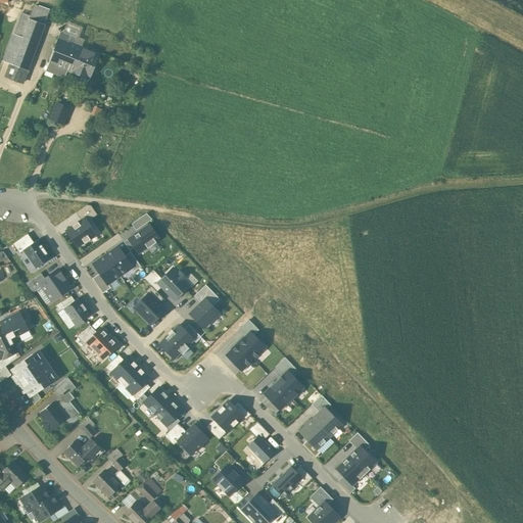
[(49,12),(34,6),(29,18),(45,25),(49,12)]
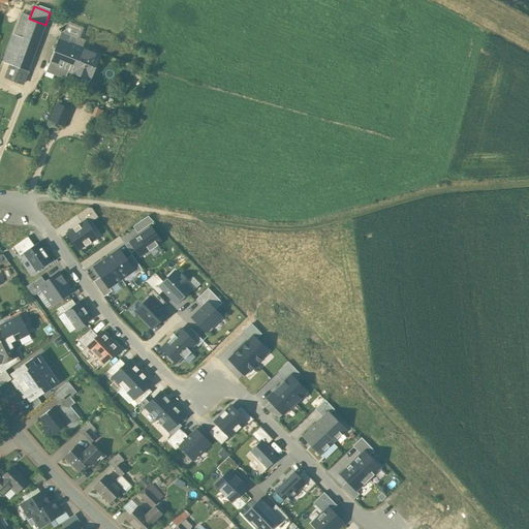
[(23,37),(12,65),(28,71),(45,25),(29,19),(23,37)]
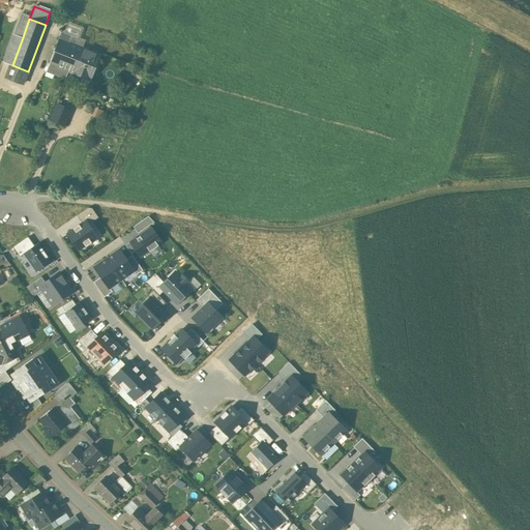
[(23,37),(13,34),(3,62),(12,65),(23,37)]
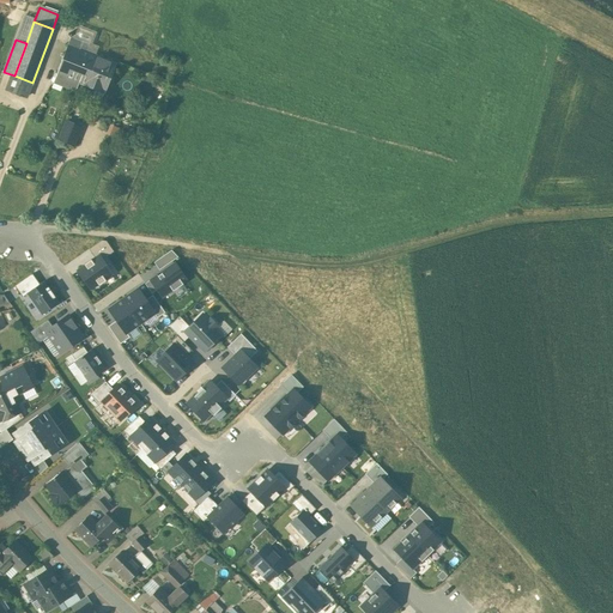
[(76,47),(71,46),(55,83),(76,91),(79,82),(104,92),(115,64),(76,47)]
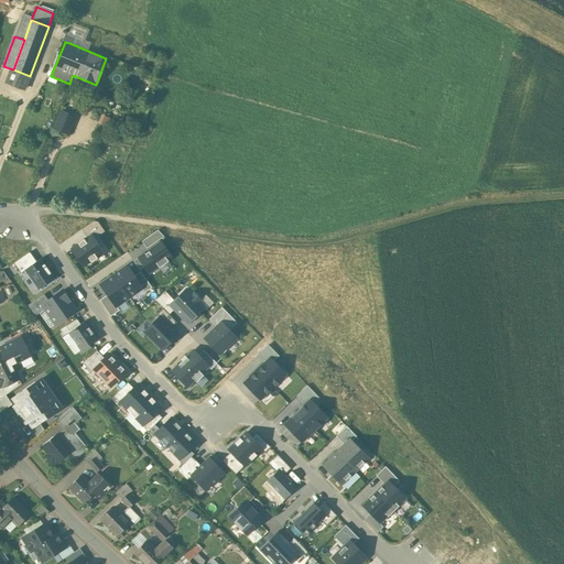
[(30,76),(13,69),(9,82),(25,88),(30,76)]
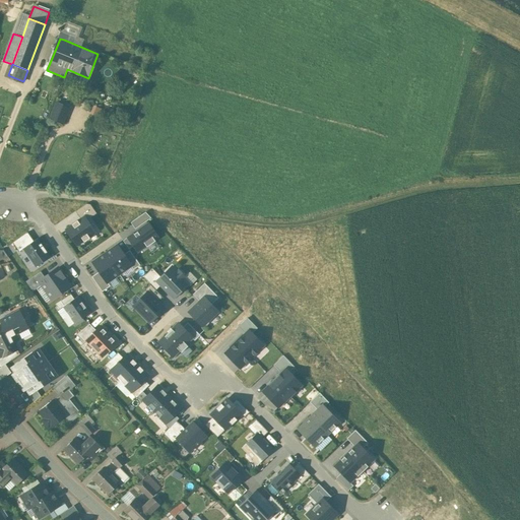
[(69,108),(57,103),(51,118),(63,123),(69,108)]
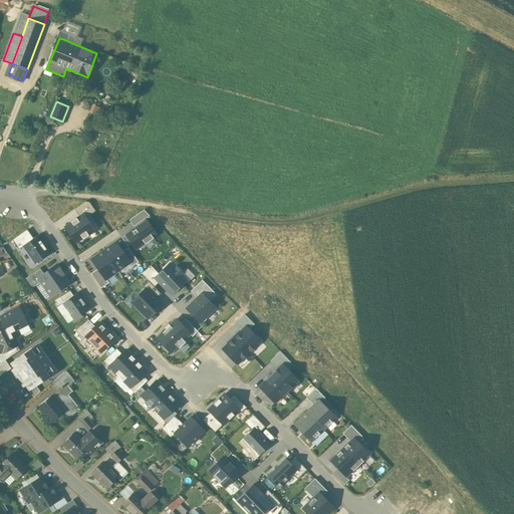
[(74,209),(80,217),(83,215),(85,218),(95,211),(89,202),(85,202),(74,209)]
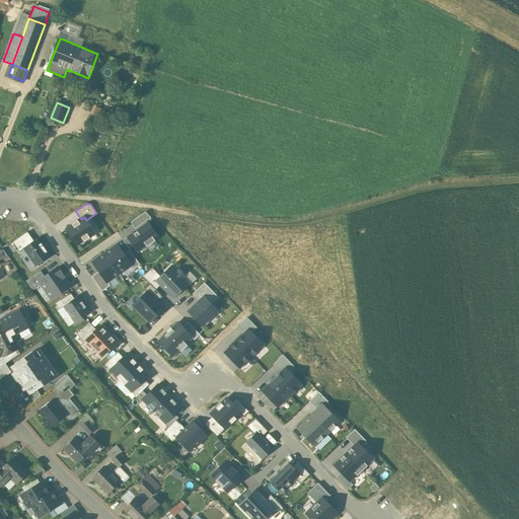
[(145,212),(131,222),(135,228),(151,218),(145,212)]
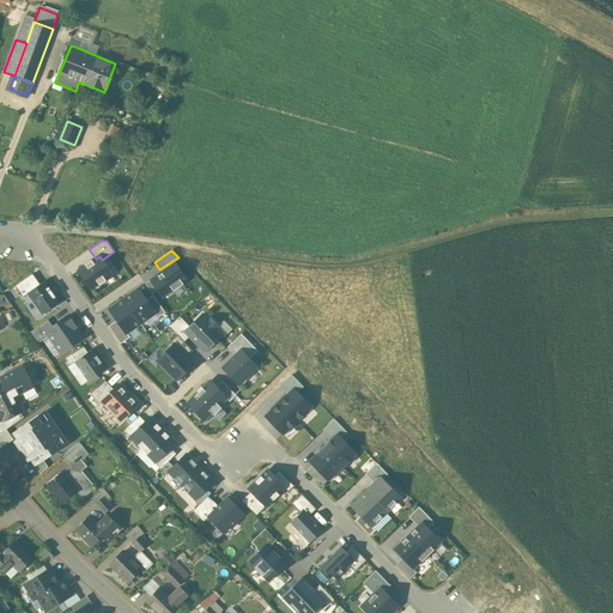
[(78,271),(91,289),(97,284),(99,286),(107,281),(105,279),(111,274),(102,260),(99,256),(96,259),(92,261),(91,260),(84,265),(85,266),(78,271)]
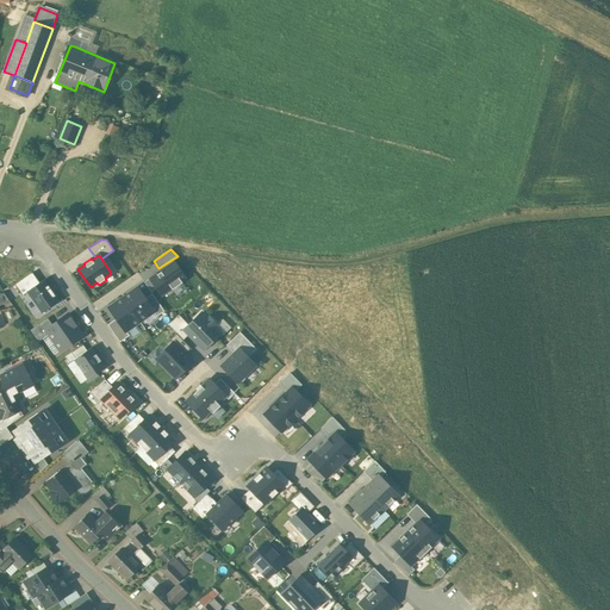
[(157,288),(162,296),(172,288),(173,290),(182,282),(181,281),(185,279),(174,263),(150,279),(157,288)]
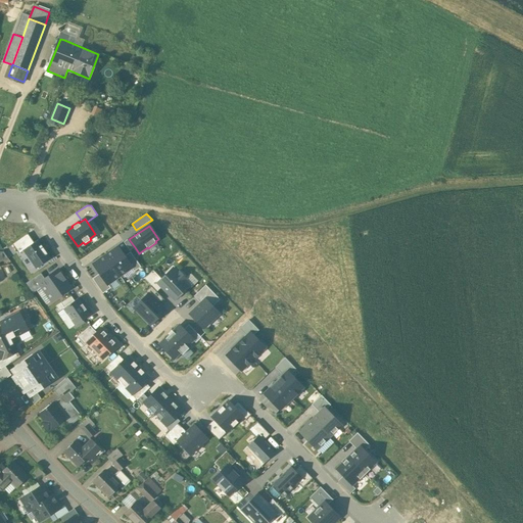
[(22,250),(34,243),(28,234),(12,244),(19,253),(24,251),(22,250)]
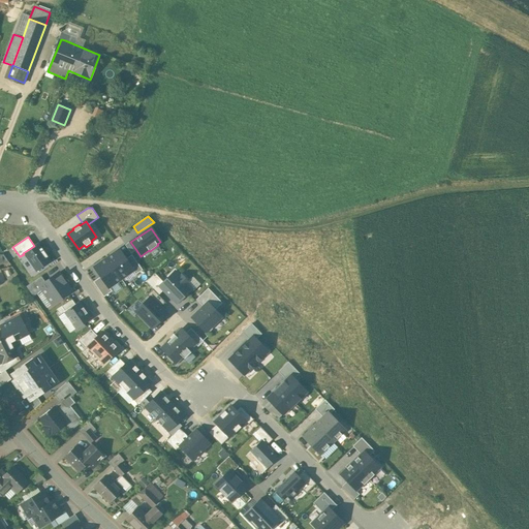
[(136,250),(130,242),(125,246),(131,253),(136,250)]
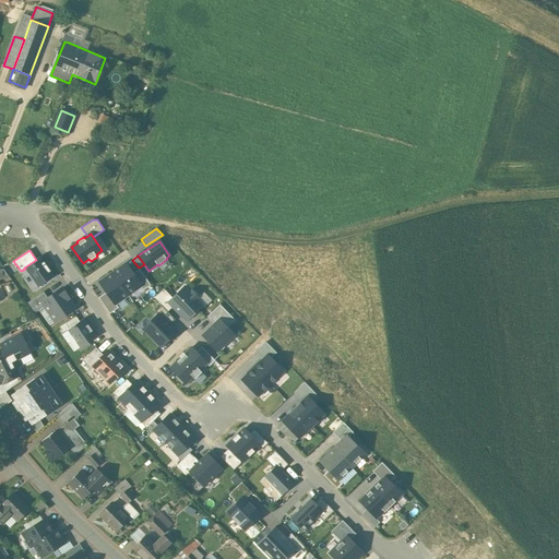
[(55,276),(40,257),(36,260),(24,268),(25,269),(38,287),(55,276)]
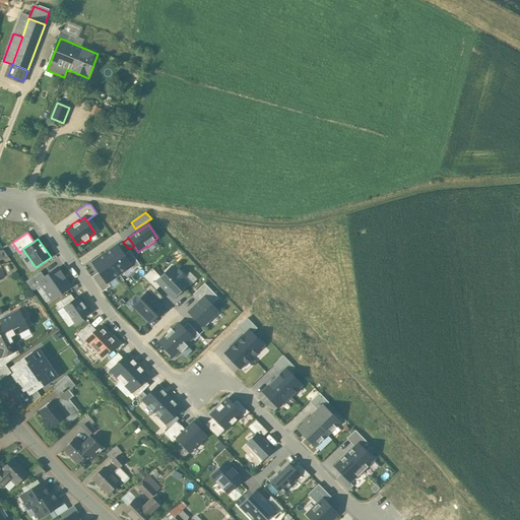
[(131,266),(131,265),(123,255),(117,246),(105,254),(119,274),(131,266)]
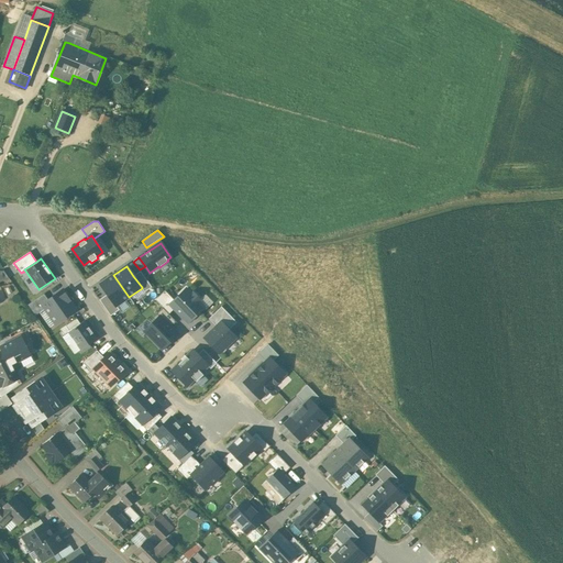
[(3,271),(0,272),(0,282),(9,278),(3,271)]
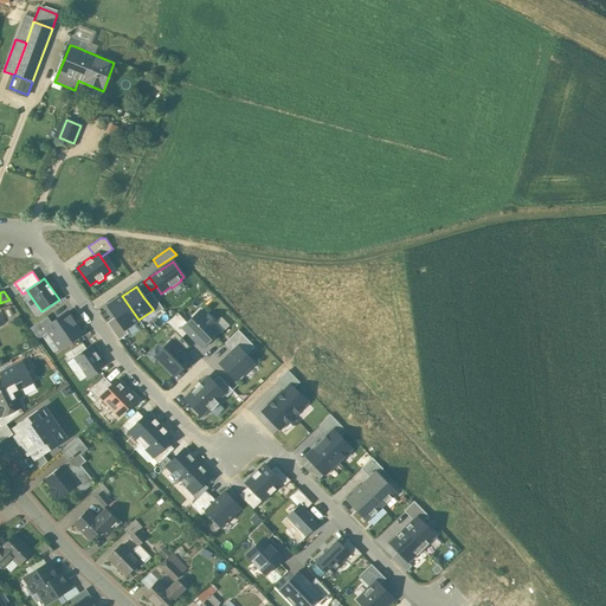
[(152,291),(143,297),(153,309),(153,310),(155,315),(163,309),(152,291)]
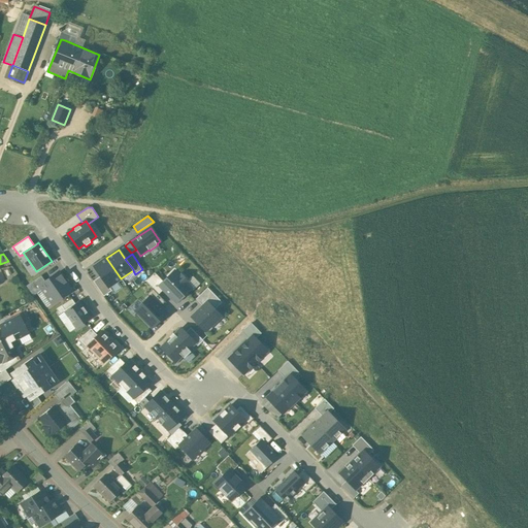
[(109,287),(121,278),(106,258),(94,267),(101,276),(108,287),(109,287)]
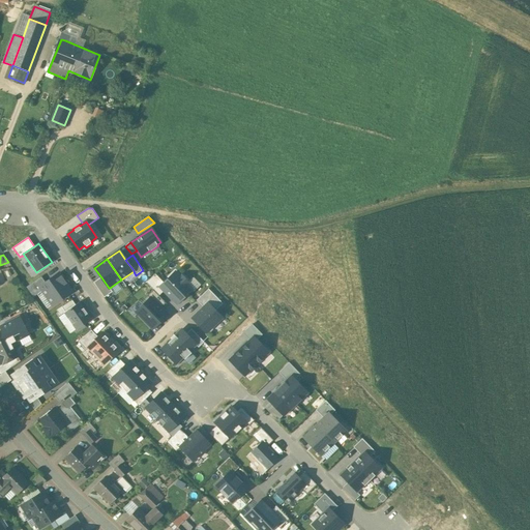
[(180,277),(175,272),(164,283),(159,287),(164,291),(166,293),(167,293),(177,303),(192,289),(186,284),(188,283),(182,275),(180,277)]
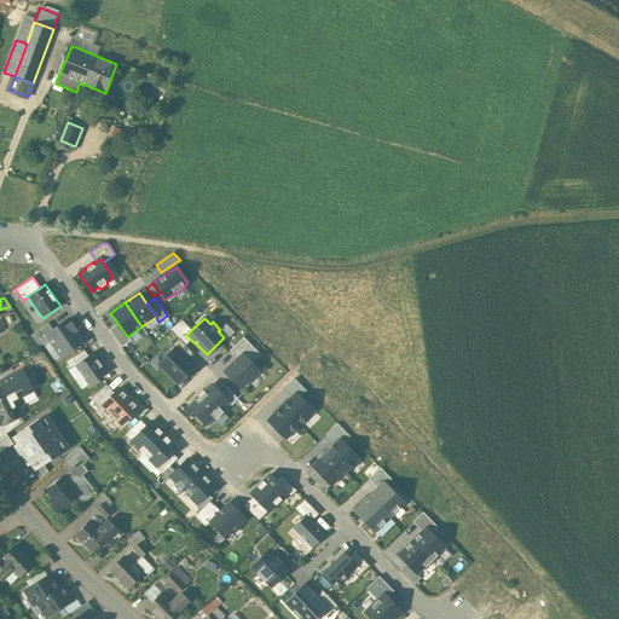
[(85,341),(69,319),(53,330),(46,335),(50,340),(62,357),(85,341)]
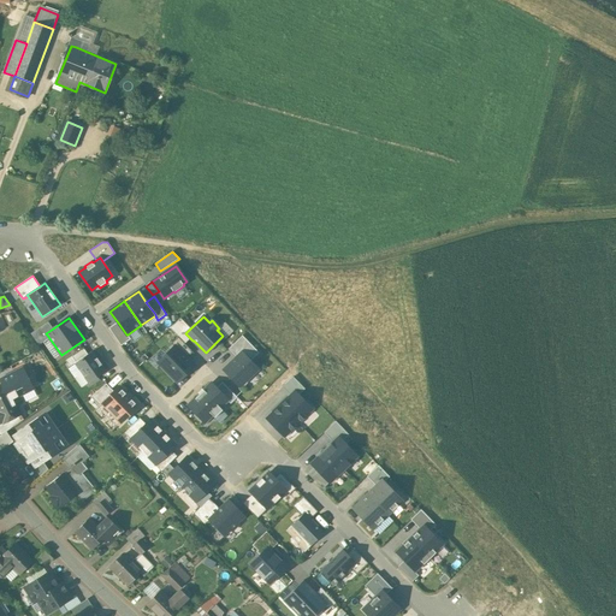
[(185,344),(190,338),(185,333),(190,329),(181,319),(170,329),(178,337),(185,344)]
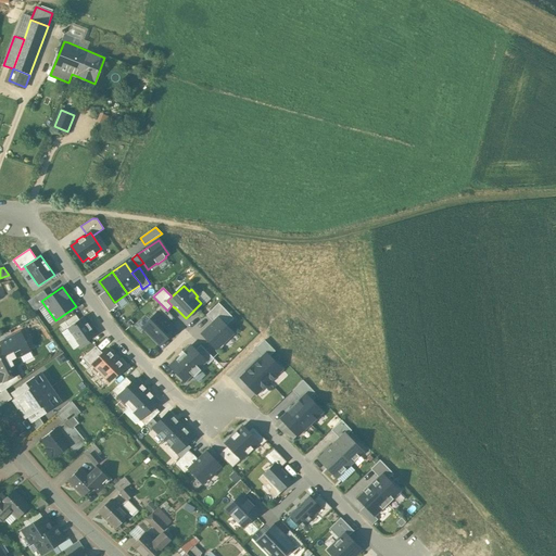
[(41,301),(48,297),(43,290),(27,301),(35,312),(45,305),(41,301)]
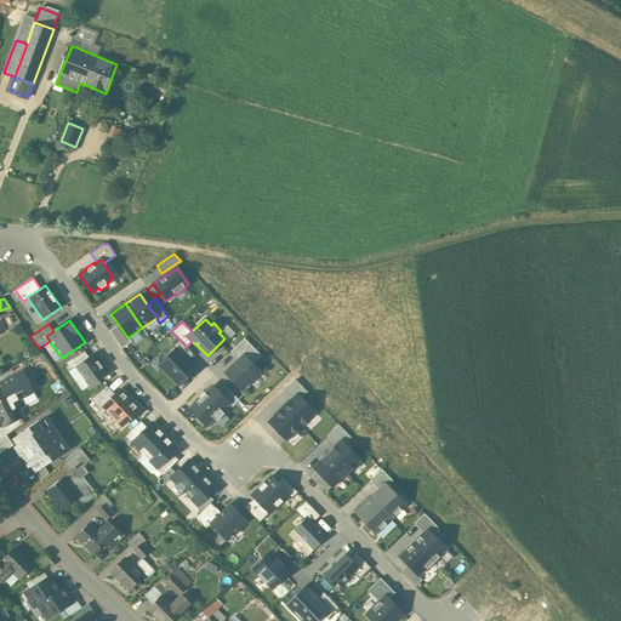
[(127,337),(119,325),(109,331),(123,348),(132,342),(129,337),(127,337)]
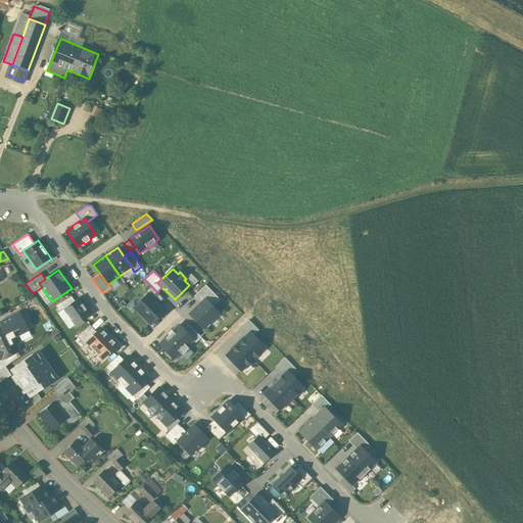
[(194,296),(201,303),(205,299),(212,306),(220,299),(205,285),(194,296)]
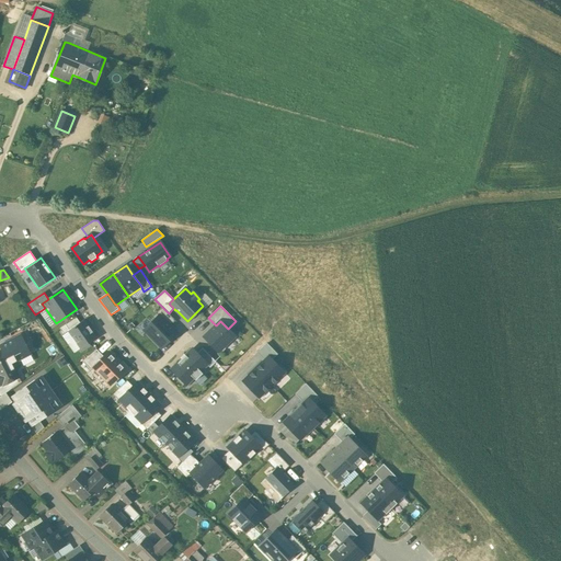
[(169,313),(162,307),(156,312),(159,316),(160,316),(170,327),(175,320),(169,313)]
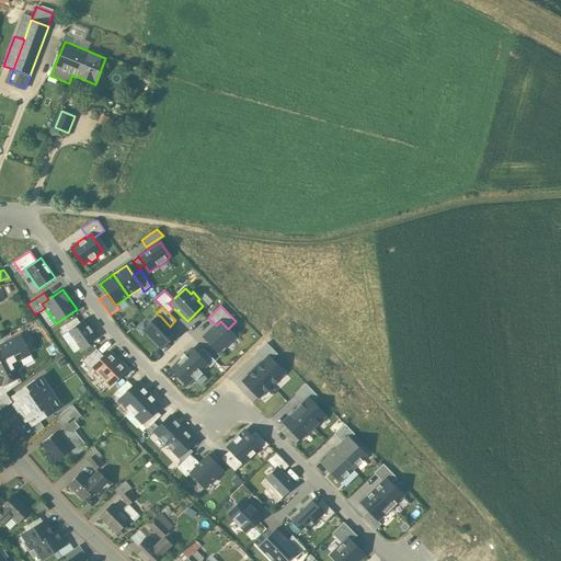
[(170,327),(160,316),(159,316),(145,330),(162,347),(176,333),(170,327)]
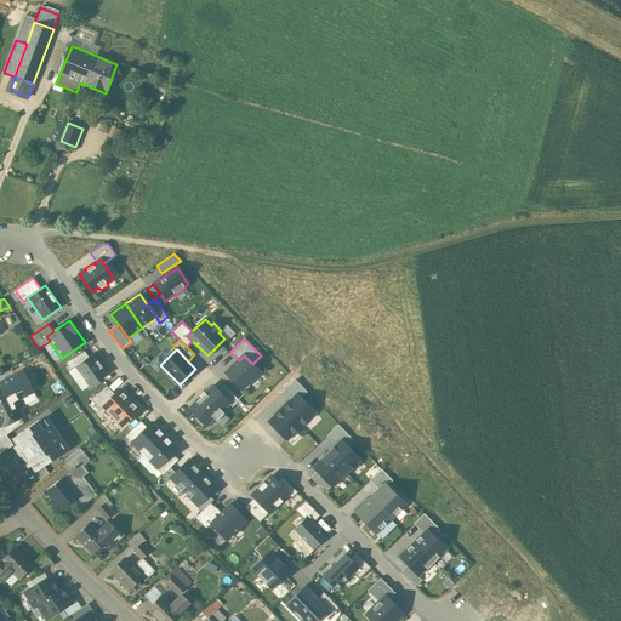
[(75,366),(89,357),(85,352),(67,364),(70,370),(75,366)]
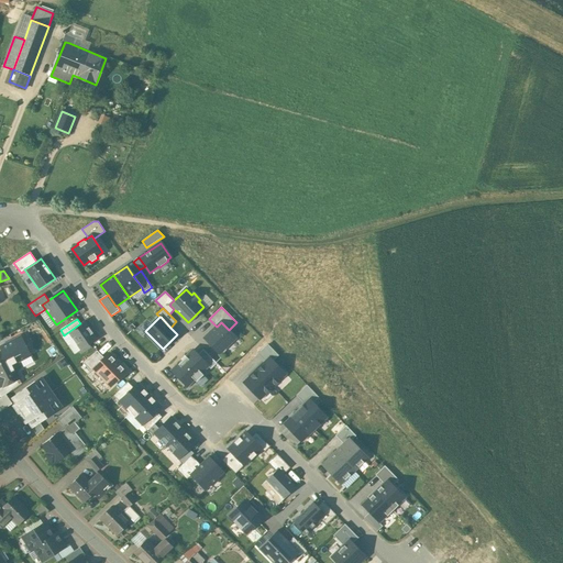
[(97,340),(85,321),(80,323),(68,332),(81,351),(97,340)]
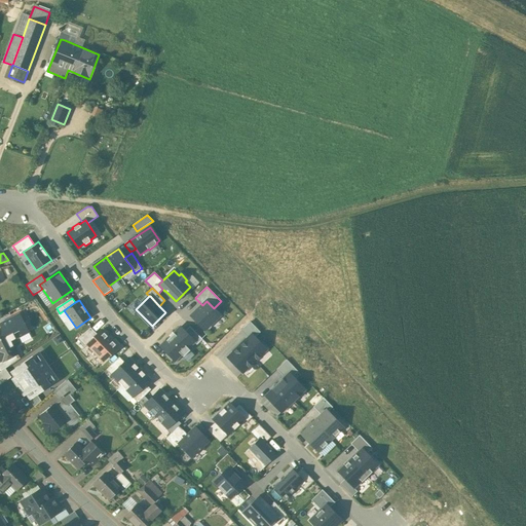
[(214,308),(207,301),(202,305),(191,315),(204,330),(220,315),(214,308)]
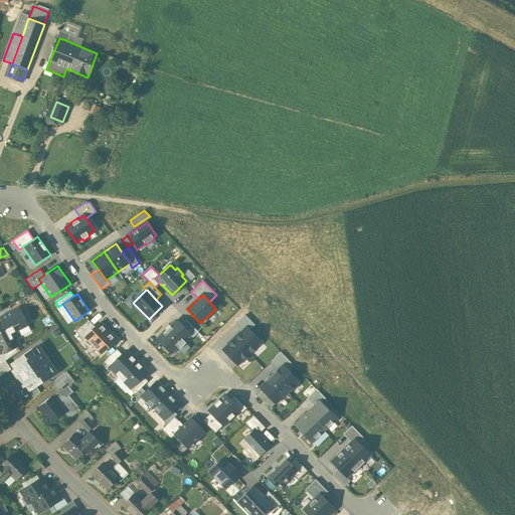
[(23,323),(19,314),(12,317),(17,326),(23,323)]
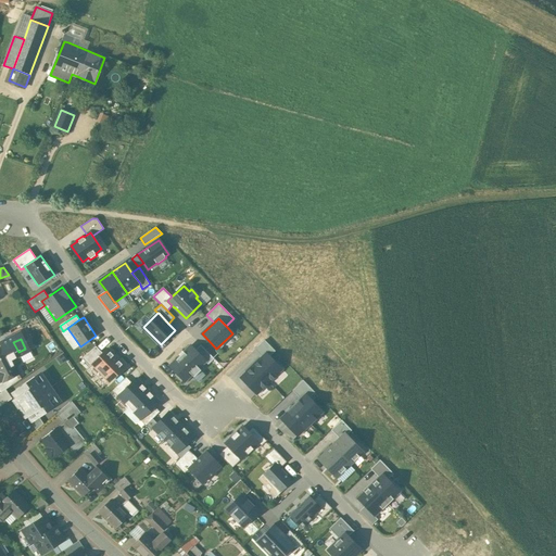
[(265,353),(269,357),(275,351),(265,340),(255,350),(262,356),(265,353)]
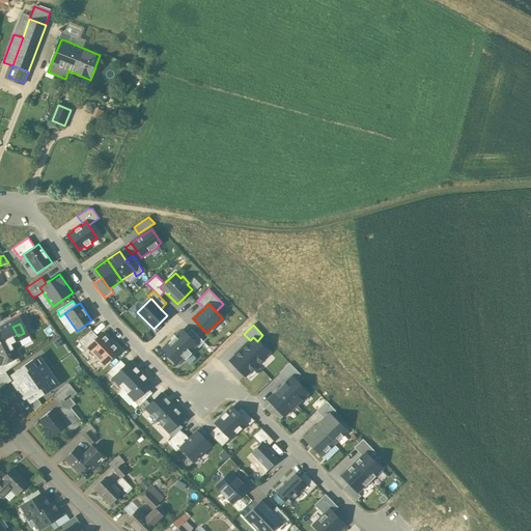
[(162,350),(176,364),(183,358),(186,360),(192,354),(190,352),(196,345),(196,344),(187,334),(182,330),(162,350)]
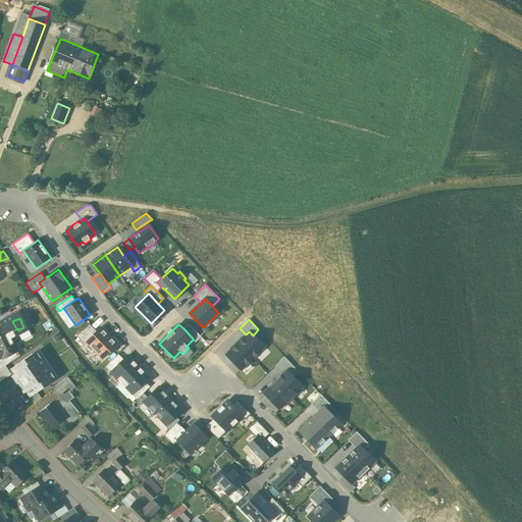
[(189,324),(184,328),(193,338),(193,340),(196,343),(201,336),(189,324)]
